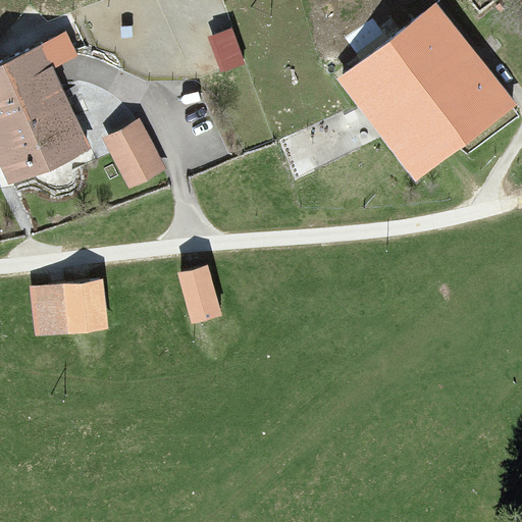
[(434,4),(335,81),(414,181),(513,105),(434,4)]
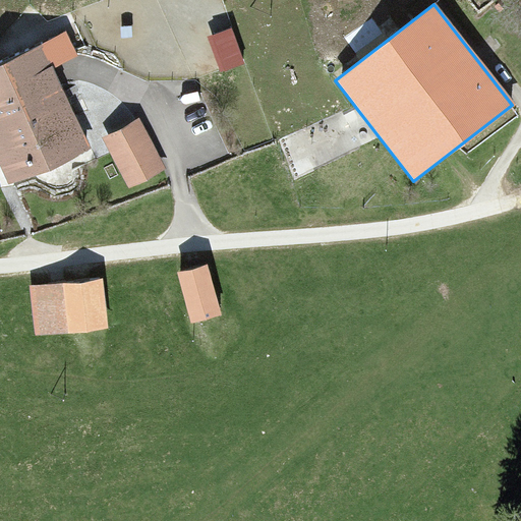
[(232,27),(207,37),(219,71),(244,62),(232,27)]
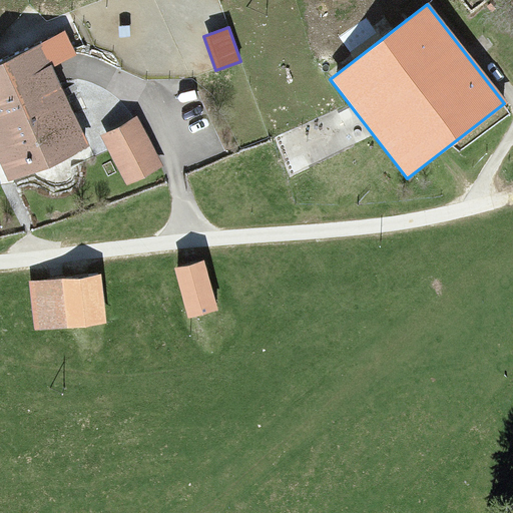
[(64,31),(0,60),(0,164),(9,184),(90,146),(52,66),(76,55),(64,31)]
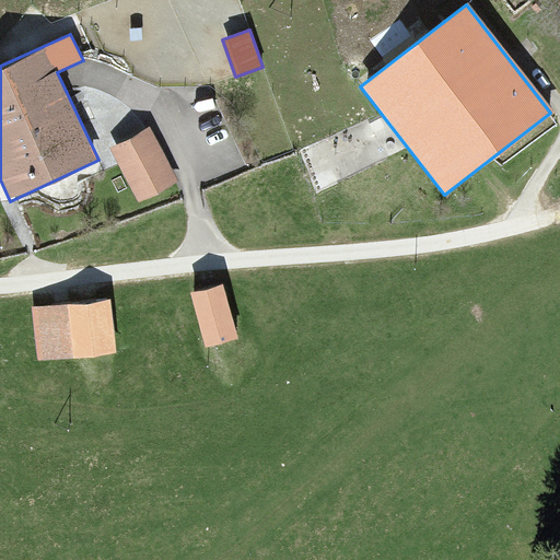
[(144,132),(108,151),(133,201),(170,184),(144,132)]
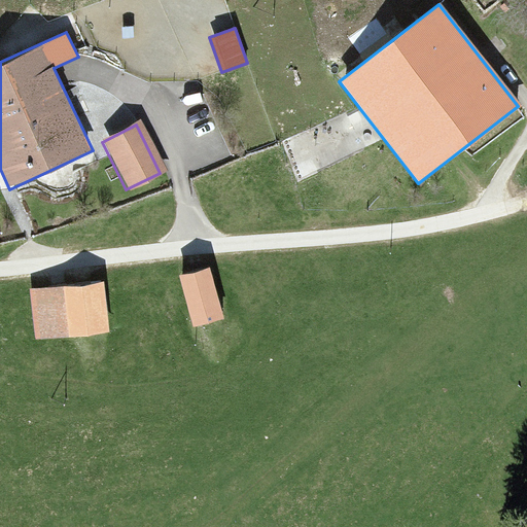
[(205,268),(178,275),(191,326),(218,319),(205,268)]
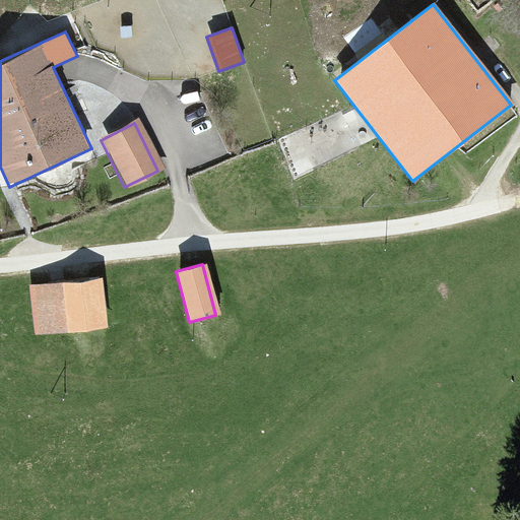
[(101,280),(24,288),(28,332),(105,325),(101,280)]
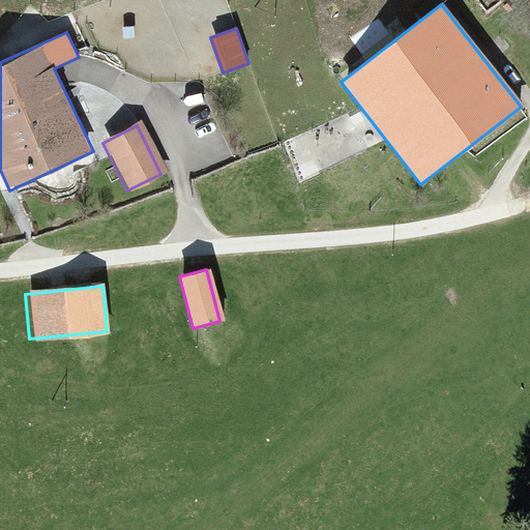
All buildings are outlined.
